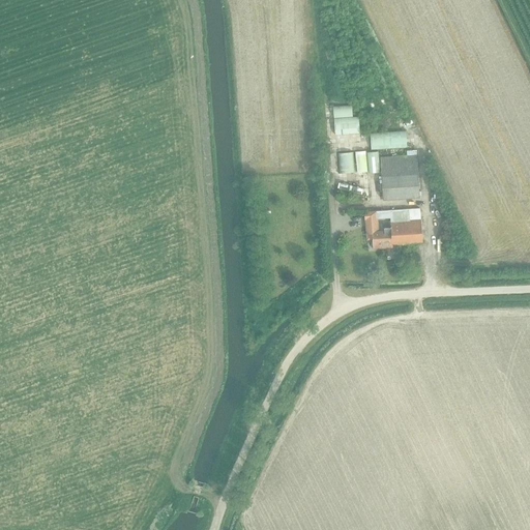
[(377,131),(377,144),(413,145),(414,133),(377,131)]
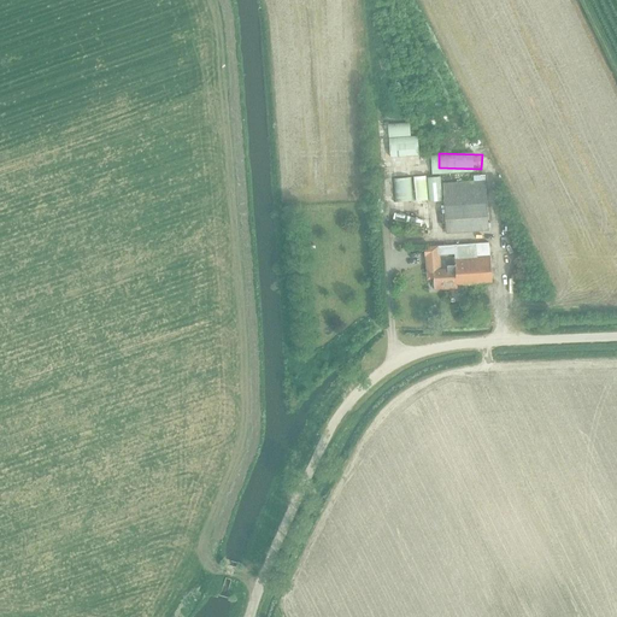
[(442,182),(445,230),(487,228),(485,180),(442,182)]
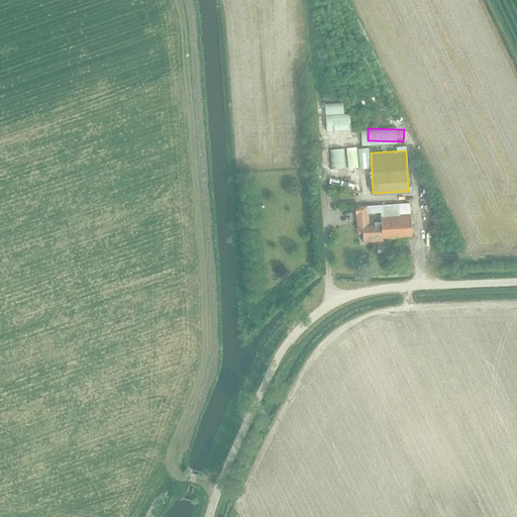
[(344,196),(345,188),(332,186),(330,194),(344,196)]
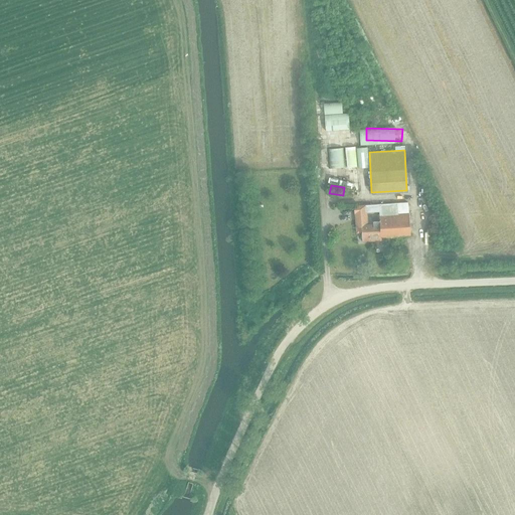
[(409,213),(398,214),(397,203),(380,204),(354,206),(355,213),(357,213),(359,232),(362,232),(362,241),(382,240),(381,236),(410,234),(409,213)]
